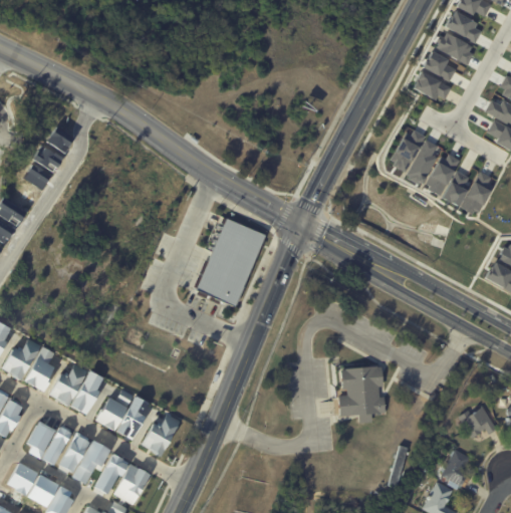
[(481,0),(461,0),(458,7),(471,14),(473,10),(485,16),(491,5),(481,0)]
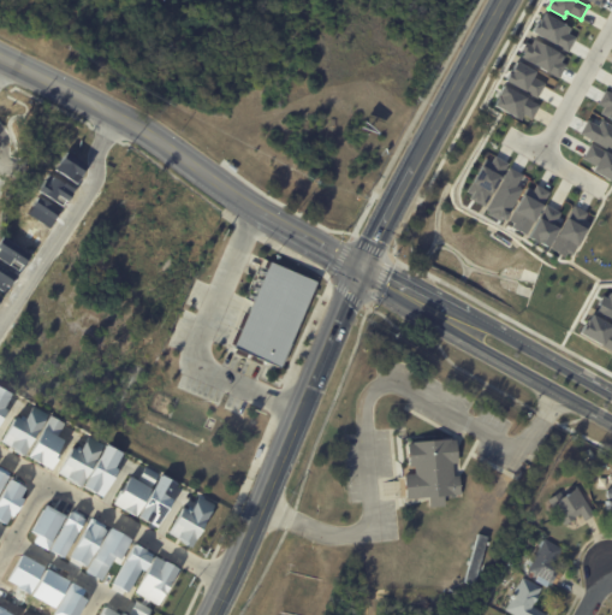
[(545,15),(541,21),(540,19),(534,31),(568,51),(575,39),(566,34),(570,28),(545,15)]
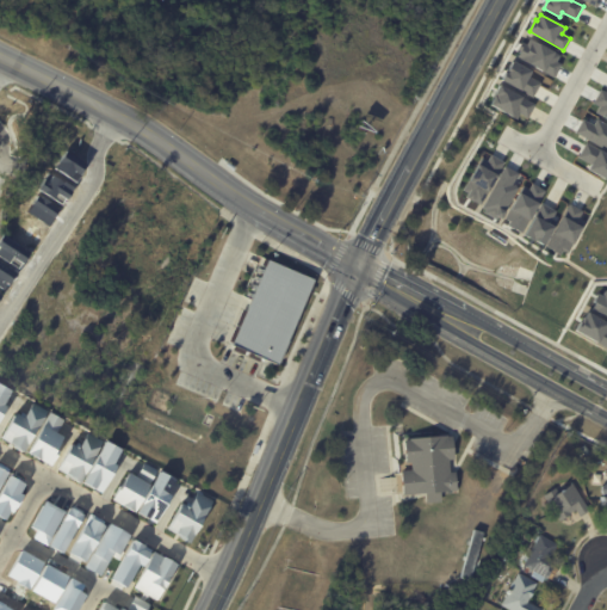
[(531,41),(527,47),(522,43),(519,50),(521,51),(518,57),(553,76),(559,65),(556,62),(559,56),(531,41)]
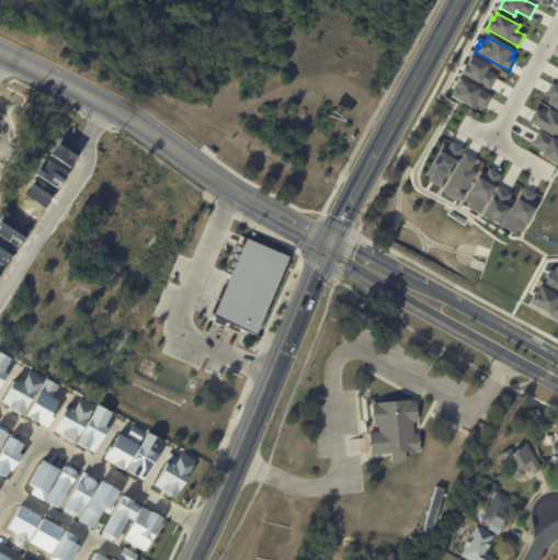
[(471,57),(468,65),(467,64),(462,73),(491,90),(498,78),(485,70),(487,66),(471,57)]
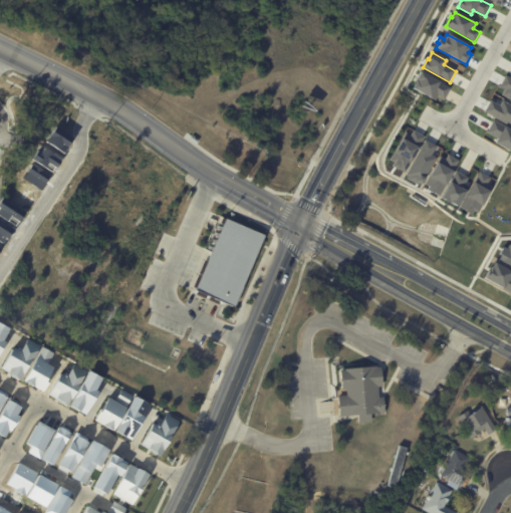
[(421,71),(416,79),(419,80),(414,88),(435,100),(438,95),(444,99),(451,87),(421,71)]
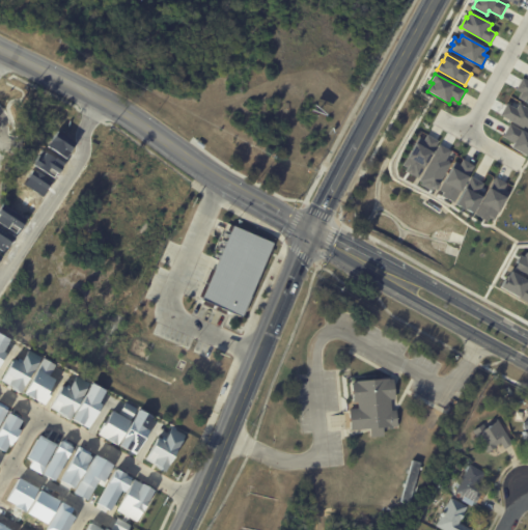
[(527,80),(521,77),(518,82),(521,83),(518,89),(523,92),(519,99),(527,103),(527,80)]
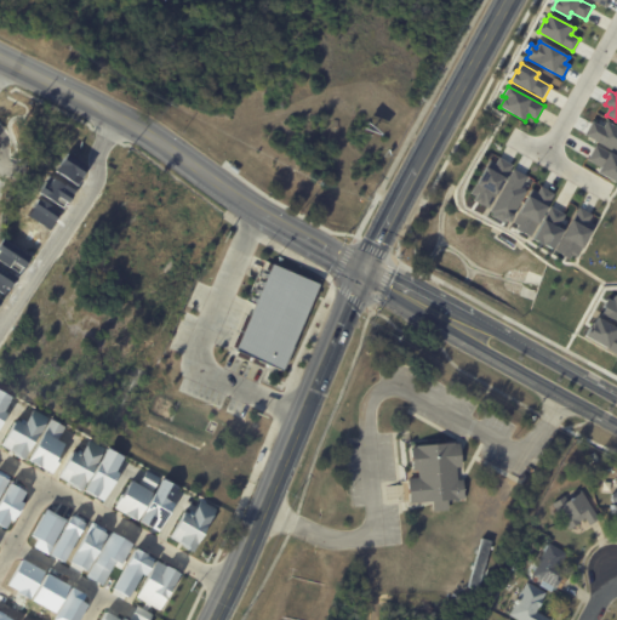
[(616,151),(587,135),(594,123),(605,129),(609,123),(616,126),(616,151)]
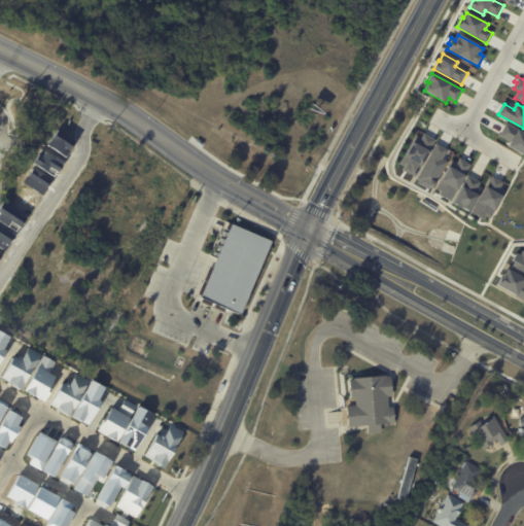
[(507,126),(523,134),(523,153),(509,146),(512,141),(500,136),(503,131),(507,126)]
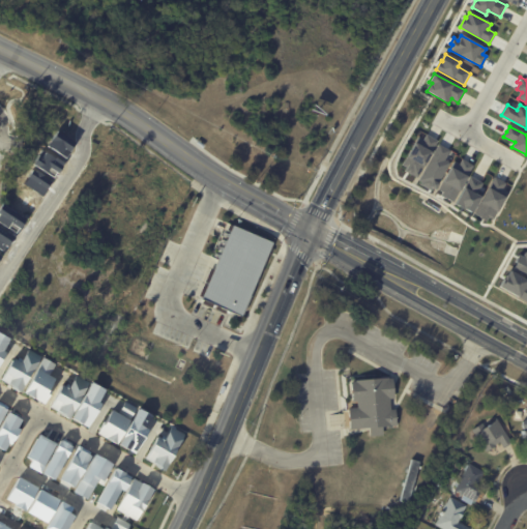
[(58,131),(49,146),(66,158),(72,150),(70,149),(75,142),(58,131)]
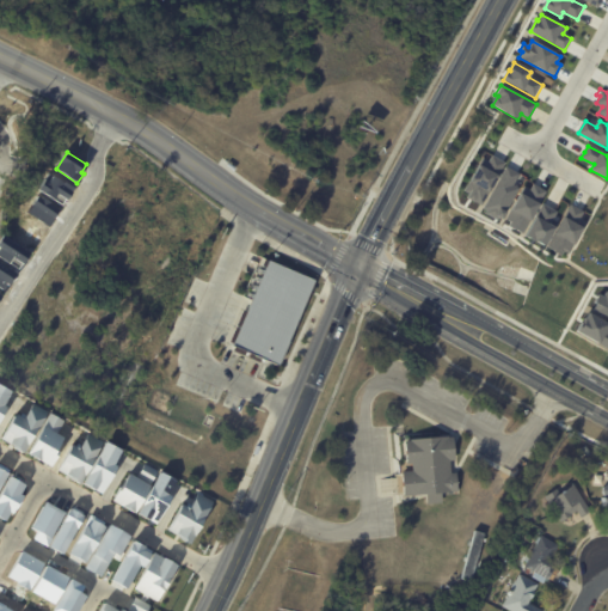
[(492,156),(489,163),(483,159),(465,191),(470,194),(467,199),(481,207),(505,164),(499,160),(492,156)]
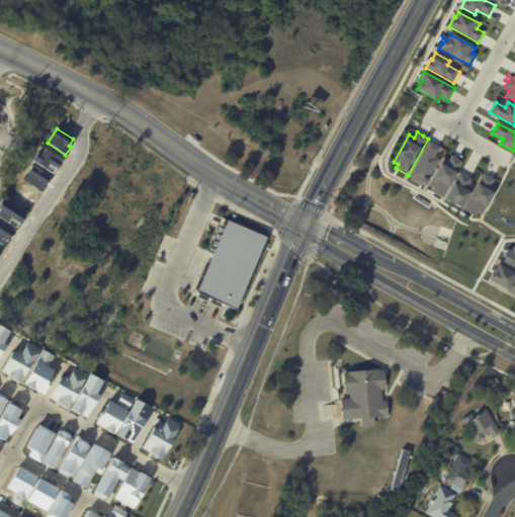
[(429,142),(411,176),(413,178),(412,181),(420,185),(422,183),(425,185),(439,160),(434,157),(439,148),(434,145),(429,142)]
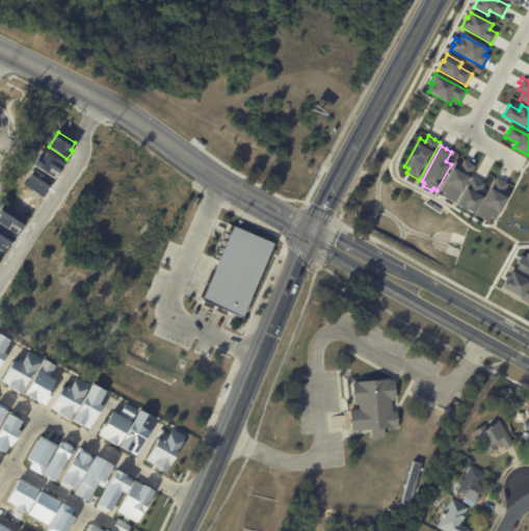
[(44,151),(35,165),(55,177),(58,173),(59,173),(64,164),(44,151)]
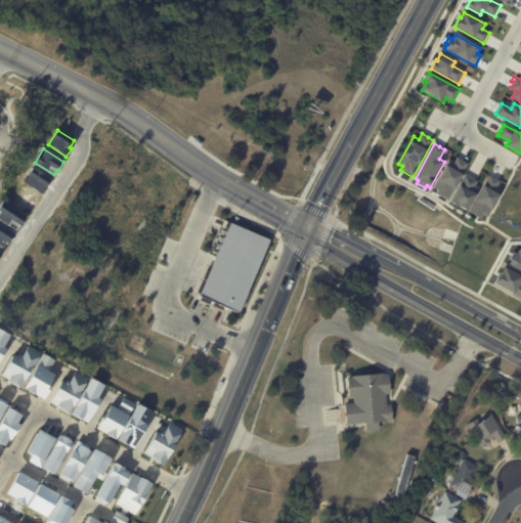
[(437,193),(439,189),(435,187),(449,161),(454,164),(458,159),(462,162),(467,164),(448,200),(437,193)]
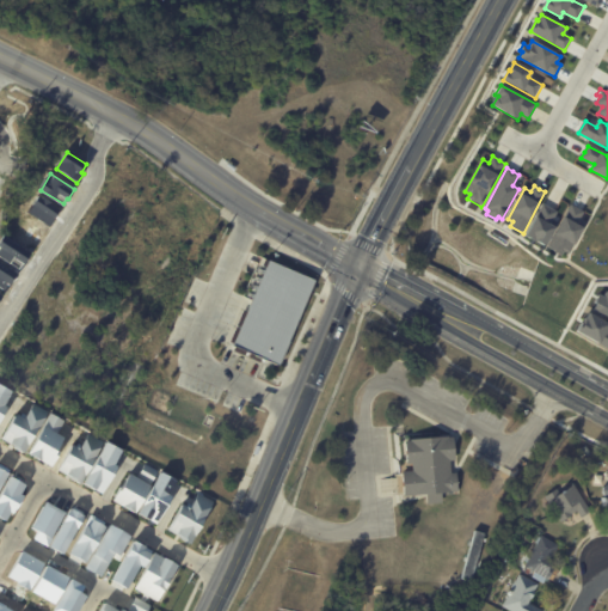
[(38,196),(29,212),(49,225),(54,218),(55,219),(60,211),(38,196)]
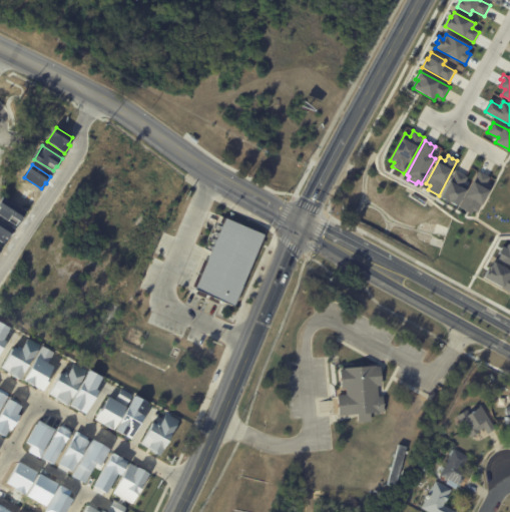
[(490,177),(487,183),(492,185),(477,212),(473,210),(471,214),(458,207),(479,171),(485,174),(490,177)]
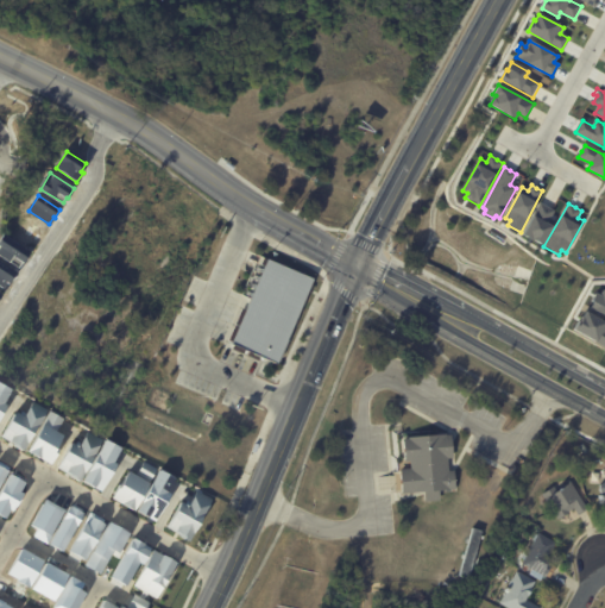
[(541,205),(525,234),(542,244),(552,226),(547,224),(553,212),(547,208),(541,205)]
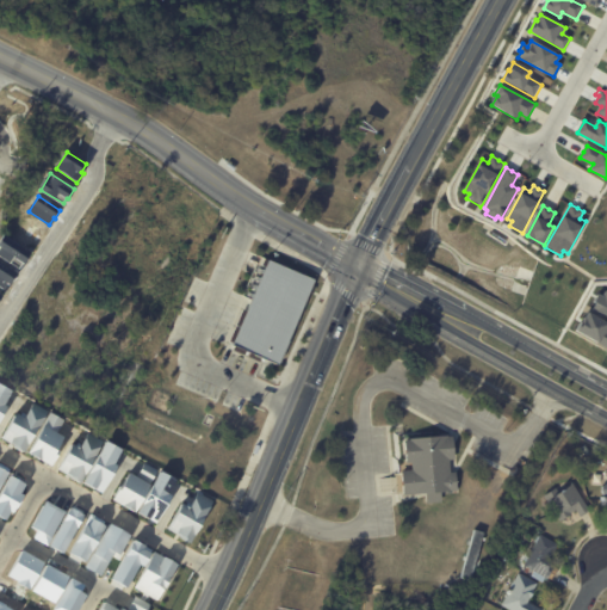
[(31,253),(20,270),(0,256),(0,248),(1,247),(0,246),(0,242),(5,235),(31,253)]
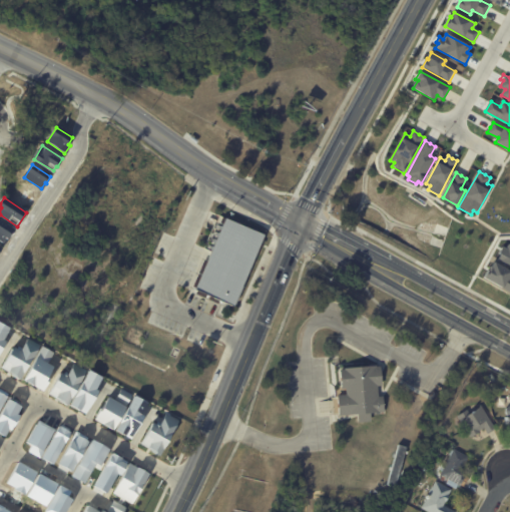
[(196,288),(227,218),(265,234),(234,304),(196,288)]
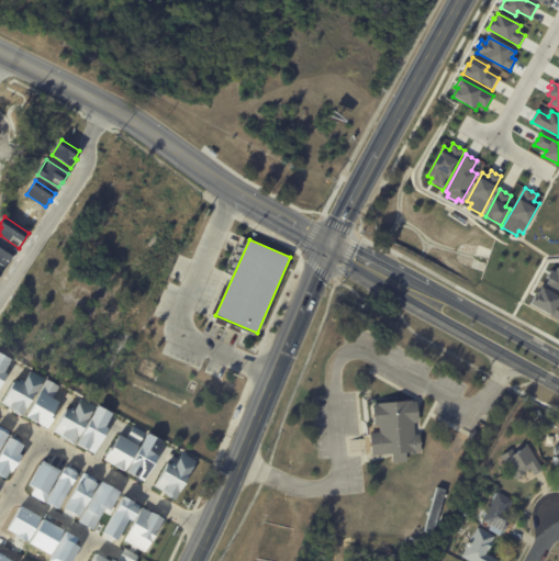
[(0,240),(0,264),(3,266),(7,260),(9,261),(11,257),(12,258),(17,253),(0,240)]
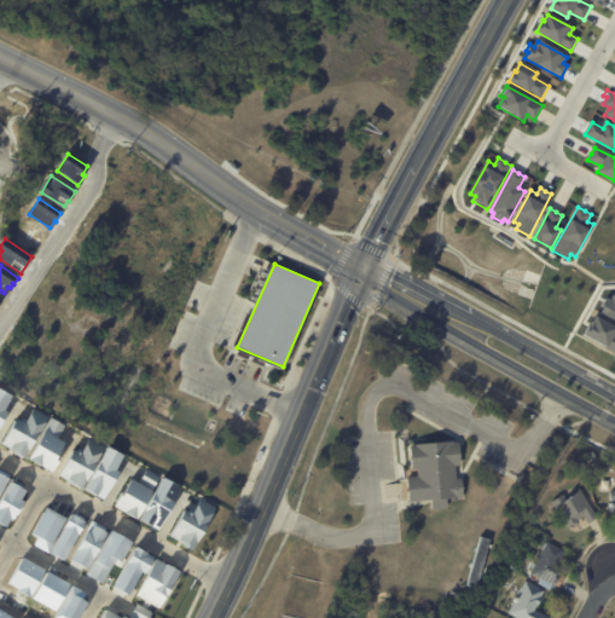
[(614,318),(602,312),(604,307),(602,306),(605,299),(611,301),(614,296),(614,318)]
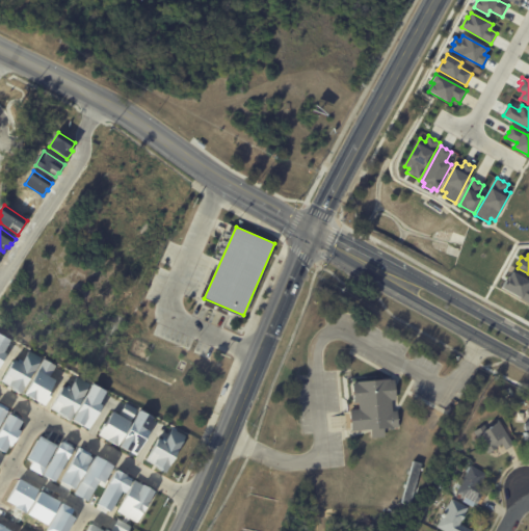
[(509,277),(508,280),(503,288),(528,301),(528,281),(513,273),(511,279),(509,277)]
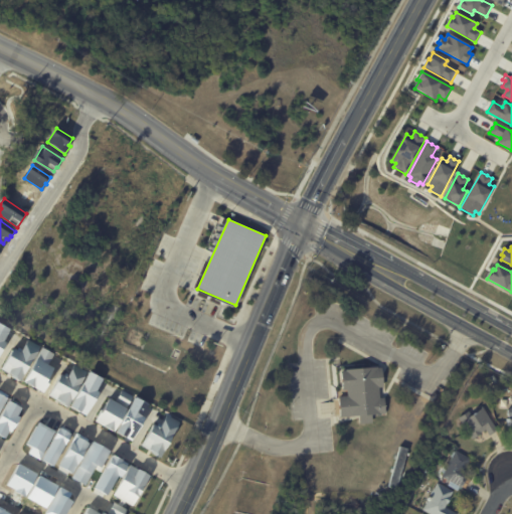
[(0,323),(11,329),(4,342),(6,343),(0,354),(0,323)]
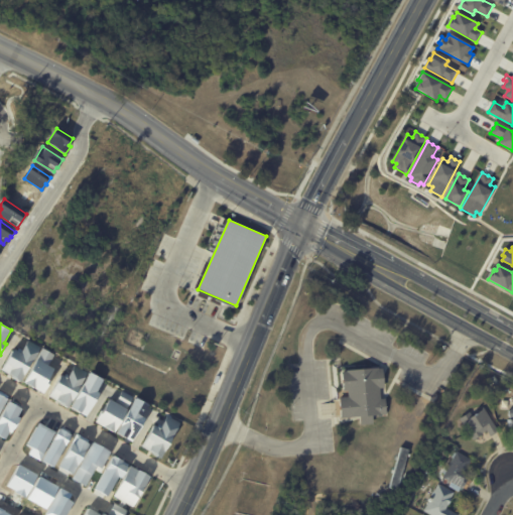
[(29,342),(40,348),(21,382),(2,371),(13,349),(22,354),(29,342)]
